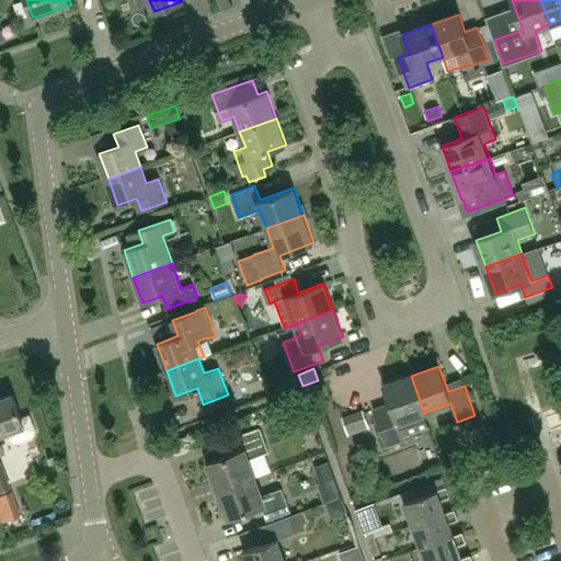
[(424,413),(411,376),(385,385),(393,410),(377,416),(387,446),(405,439),(403,435),(430,426),(425,412),(424,413)]
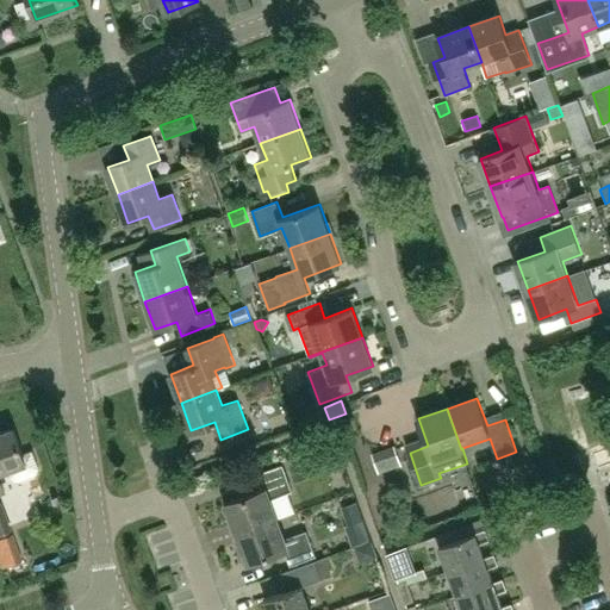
[(354,437),(347,417),(337,421),(344,441),(354,437)]
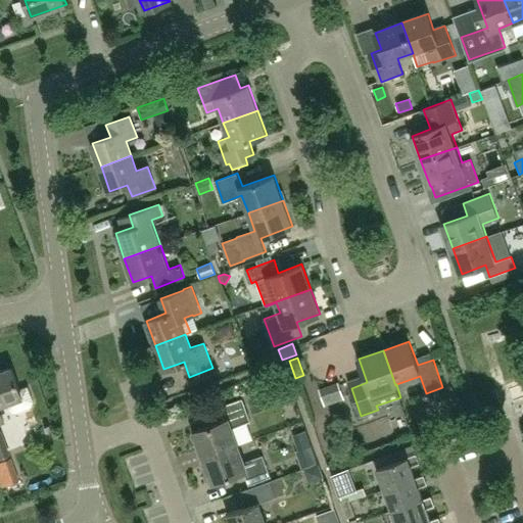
[(27,387),(19,390),(12,369),(0,373),(0,423),(3,422),(0,413),(0,405),(6,403),(9,411),(14,413),(30,408),(33,402),(27,387)]
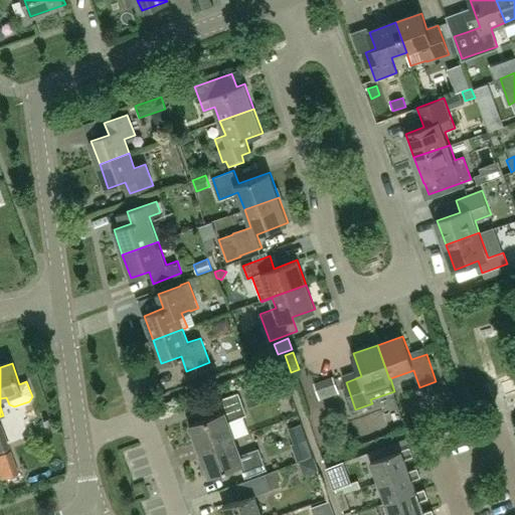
[(201,365),(186,371),(189,379),(204,373),(201,365)]
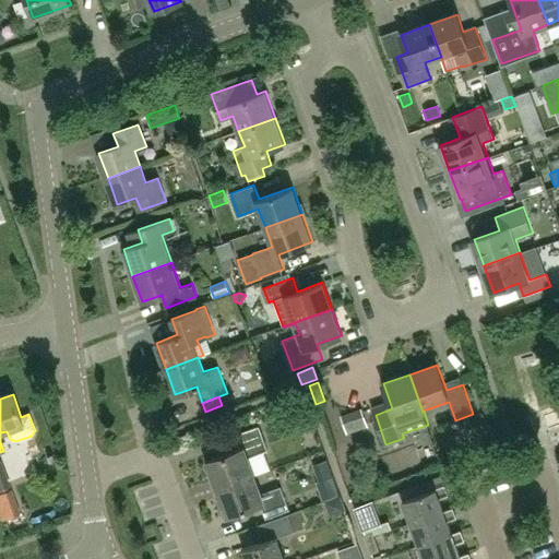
[(307,407),(293,412),(296,423),(310,418),(307,407)]
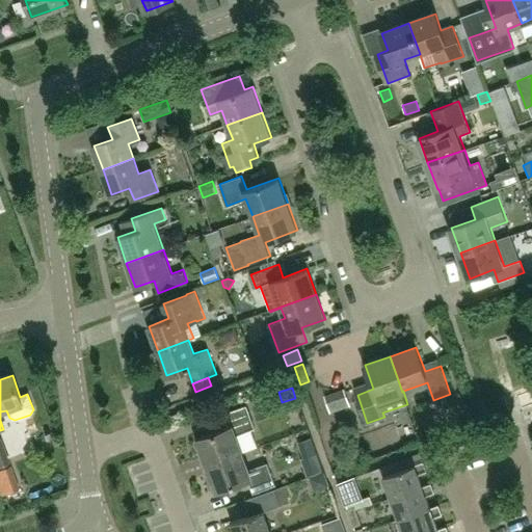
[(206,466),(241,452),(235,434),(255,427),(246,405),(225,413),(230,427),(196,440),(206,466)]
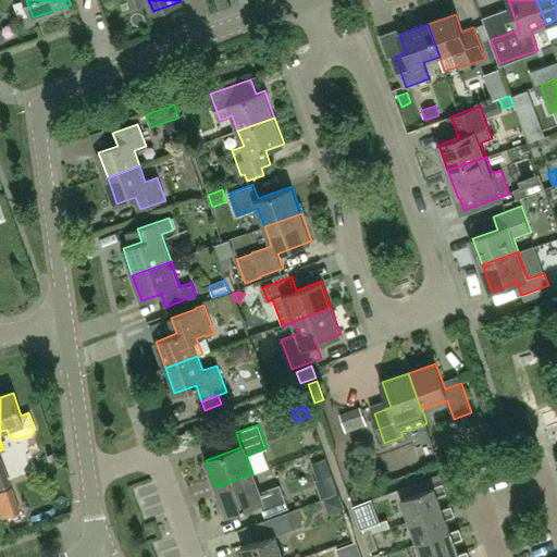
[(0,458),(0,489),(11,485),(1,458),(0,458)]
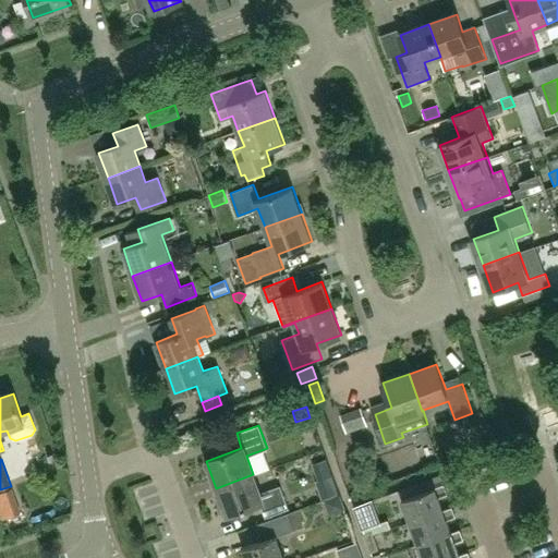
[(253,474),(216,488),(227,516),(262,502),(267,517),(289,509),(280,485),(259,493),(253,474)]
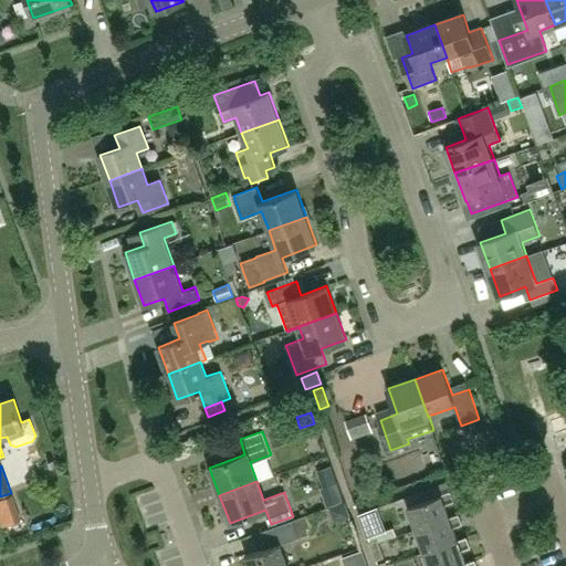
[(336,482),(321,488),(326,506),(343,501),(336,482)]
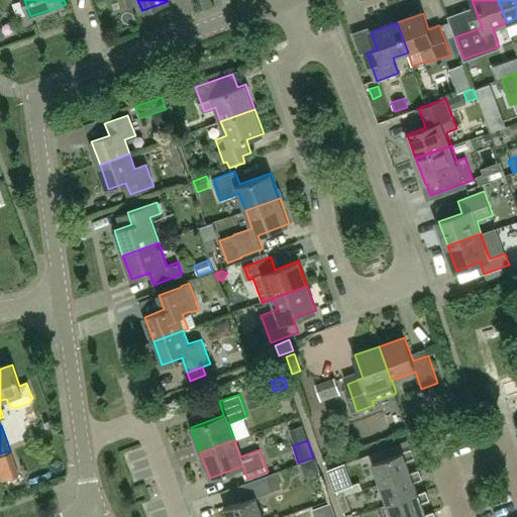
[(410,473),(410,472),(405,459),(414,456),(412,448),(372,462),(380,484),(410,473)]
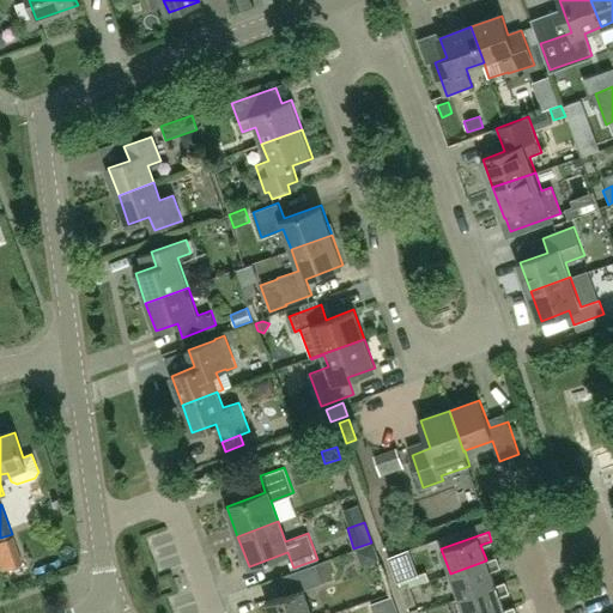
[(497,556),(486,559),(486,560),(450,574),(459,599),(496,586),(495,584),(496,584),(490,570),(501,566),(497,556)]
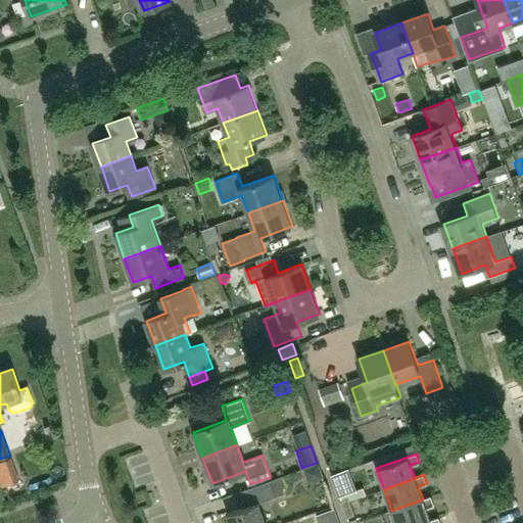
[(340,477),(332,480),(338,498),(347,495),(340,477)]
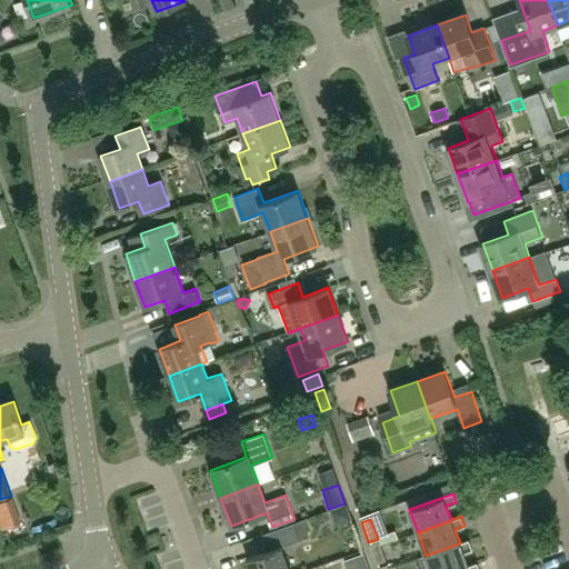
[(289,526),(290,528),(263,537),(268,552),(248,559),(251,568),(289,568),(282,548),(296,543),(310,538),(308,531),(311,530),(308,521),(305,522),(303,520),(289,526)]
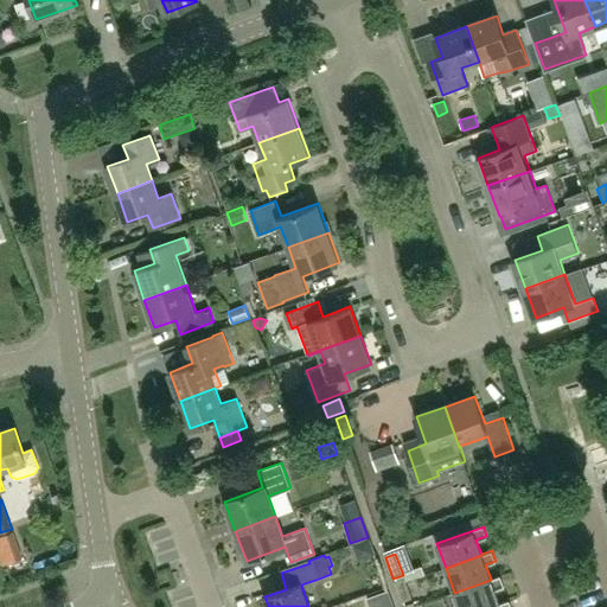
[(491,579),(490,579),(491,580),(454,593),(459,606),(490,606),(499,604),(499,602),(493,589),(504,585),(500,575),(491,579)]
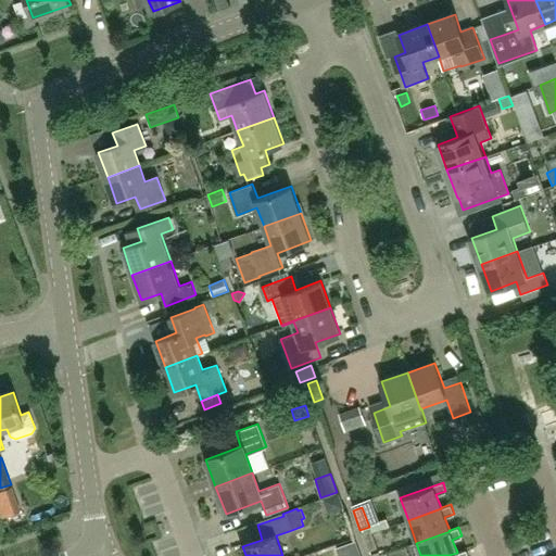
[(370,530),(361,533),(368,552),(377,548),(370,530)]
